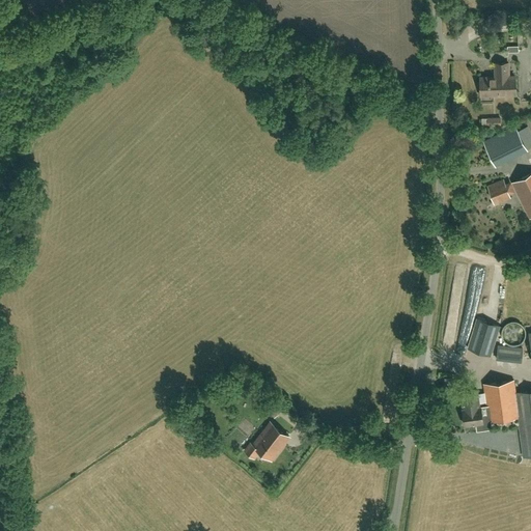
[(480,94),(515,93),(514,77),(510,77),(510,62),(493,62),(493,77),(480,77),(480,94)]
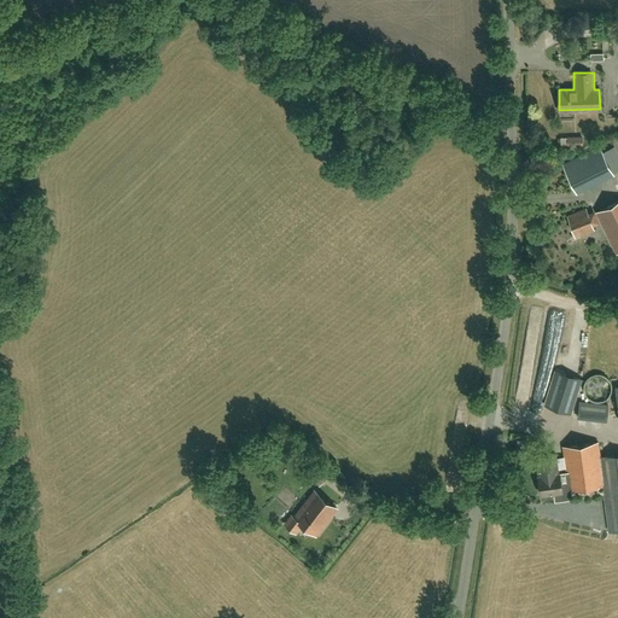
[(560,138),(560,146),(584,145),(584,135),(567,136),(567,138),(560,138)]
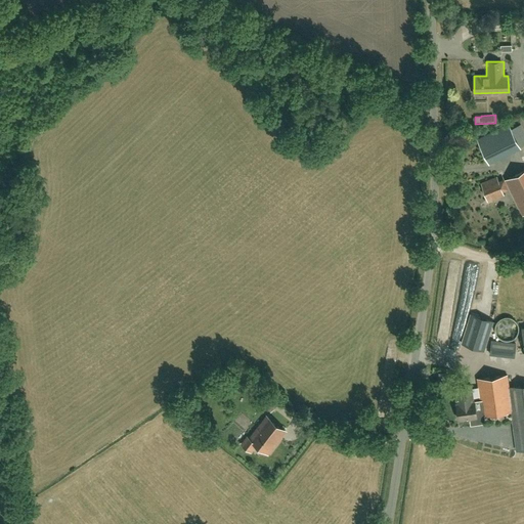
[(476,145),(479,151),(510,136),(507,129),(476,145)]
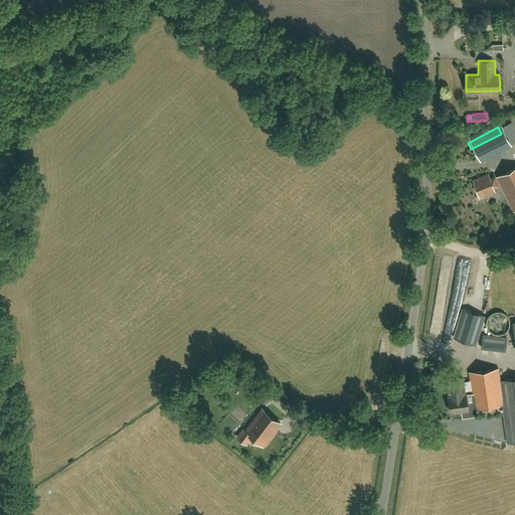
[(470,150),(475,159),(507,145),(503,135),(470,150)]
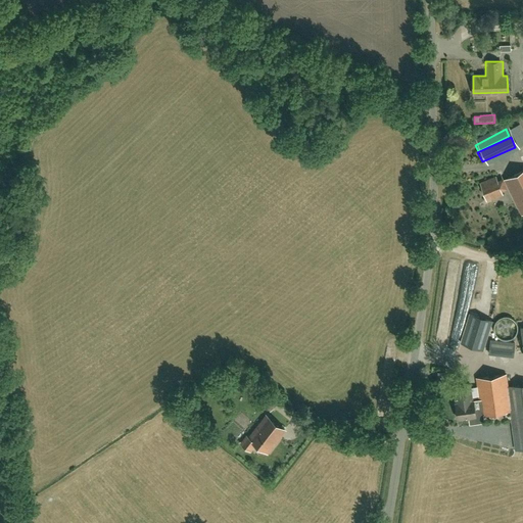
[(522,170),(506,179),(522,212),(522,170)]
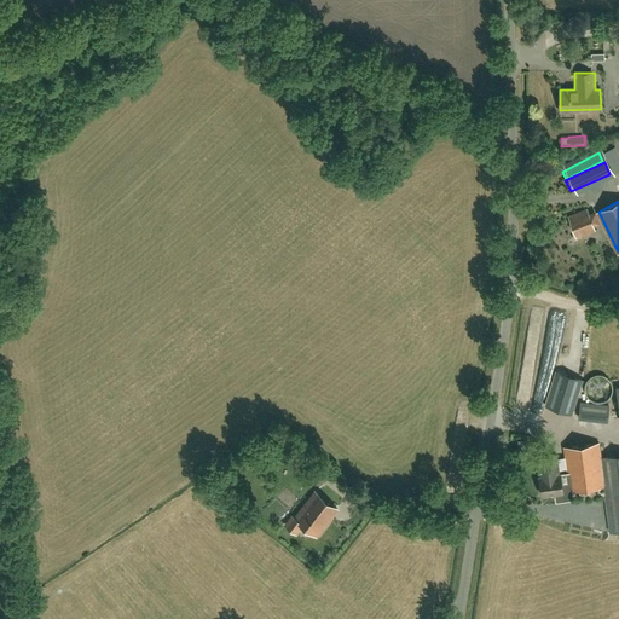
[(595,231),(593,226),(600,223),(595,210),(588,213),(586,209),(567,217),(576,238),(595,231)]
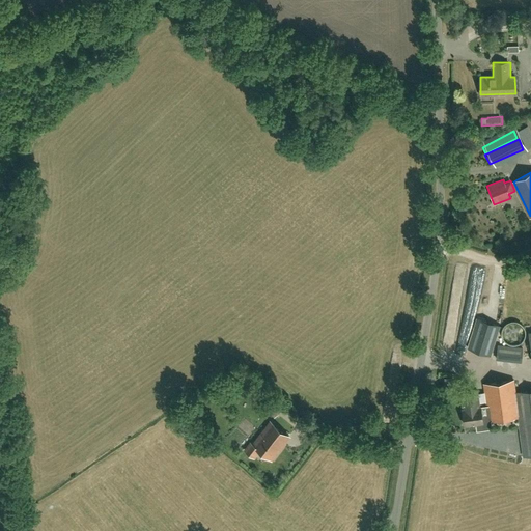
[(459,312),(466,263),(455,262),(449,311),(459,312)]
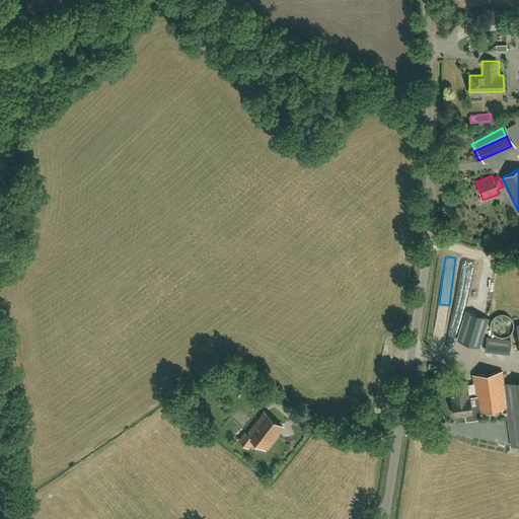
[(462,257),(462,265),(471,266),(472,257),(462,257)]
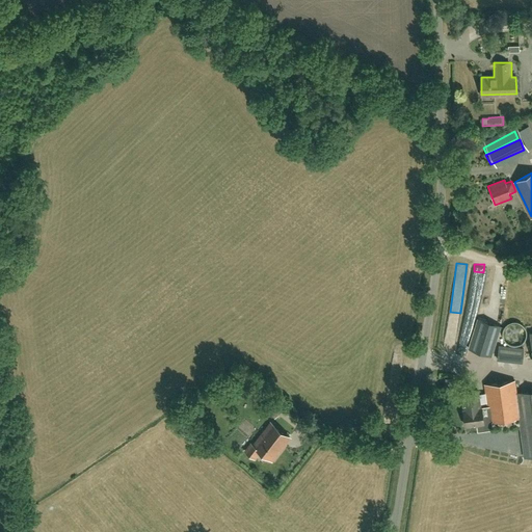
[(500,326),(478,319),(469,349),(490,356),(500,326)]
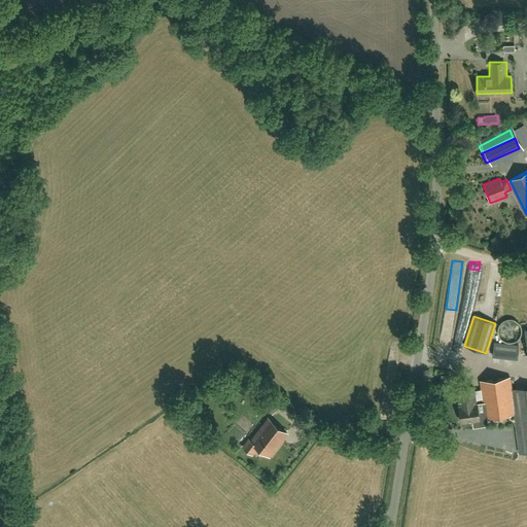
[(497,332),(513,332),(512,318),(497,318),(497,332)]
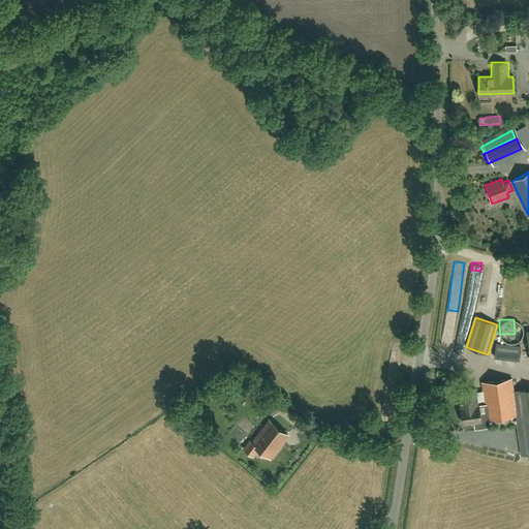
[(521,346),(496,343),(494,358),(519,361),(521,346)]
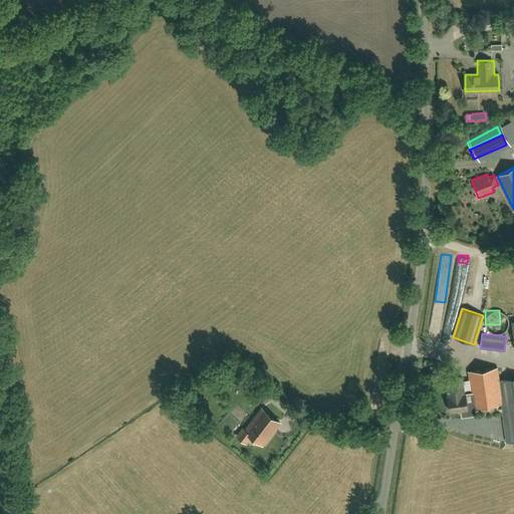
[(462,377),(446,379),(448,396),(450,411),(468,409),(467,407),(473,407),(473,408),(502,404),(508,442),(513,440),(513,376),(499,379),(497,367),(468,371),(472,393),(466,394),(465,394),(462,377)]
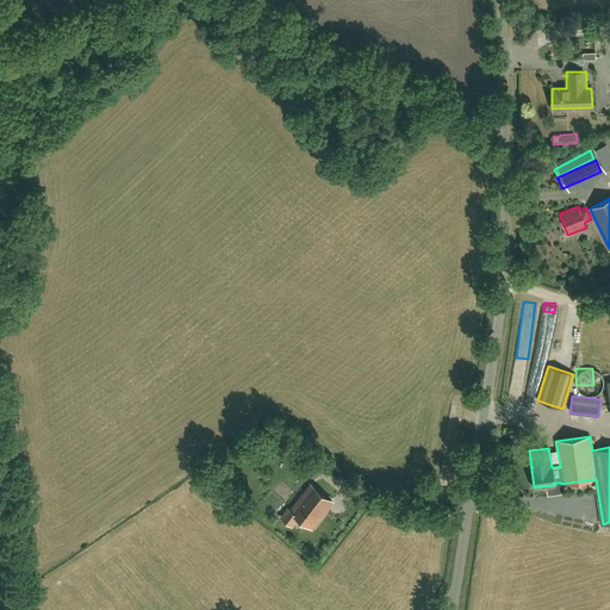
[(261,498),(273,510),(293,490),(281,479),(261,498)]
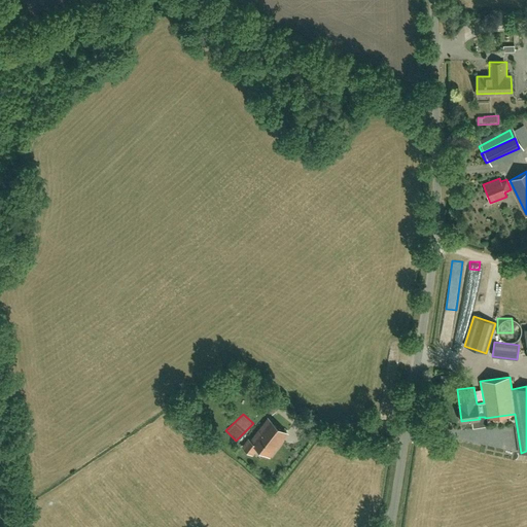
[(286,433),(281,428),(268,419),(250,441),(248,440),(243,447),(251,454),(257,447),(269,456),(286,433)]
